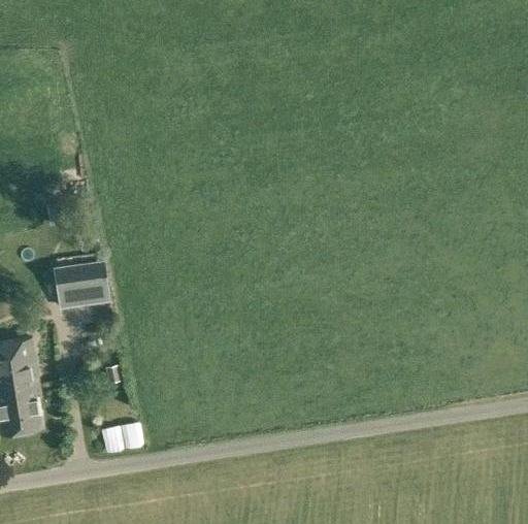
[(97,236),(79,239),(80,252),(99,250),(97,236)]
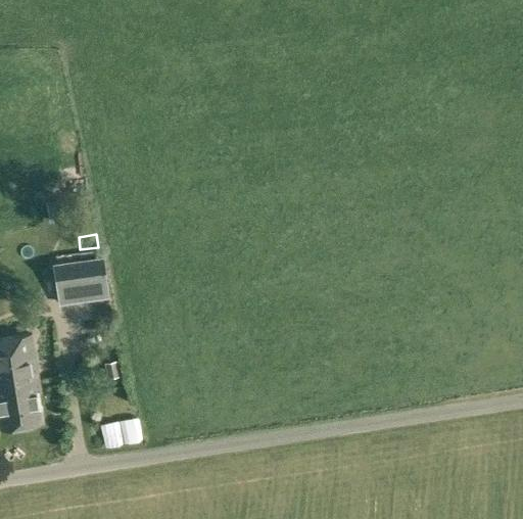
[(52,265),(58,307),(109,299),(102,257),(52,265)]
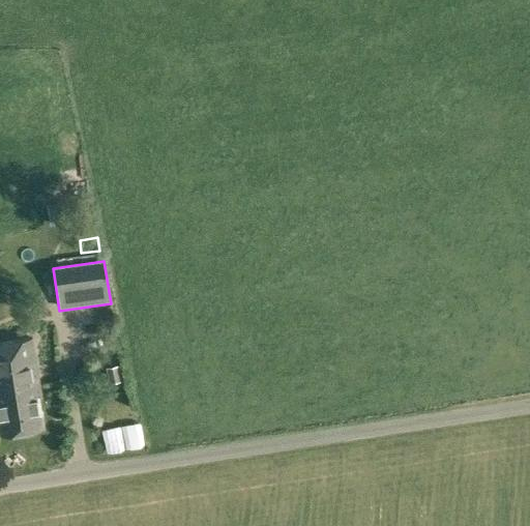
[(0,345),(0,392),(8,391),(8,389),(38,384),(31,341),(0,345)]
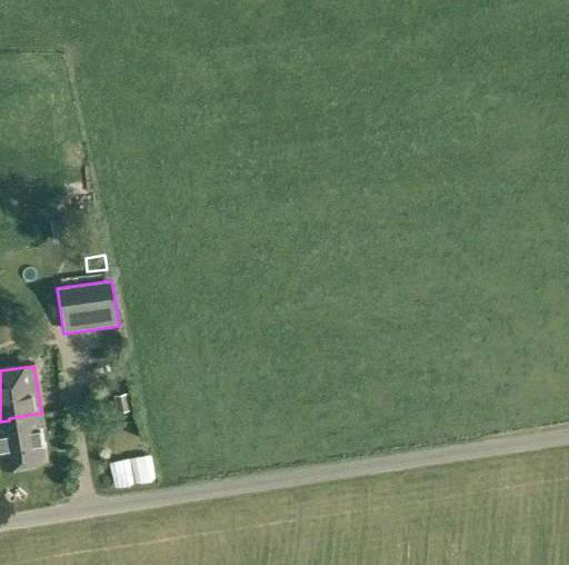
[(125,415),(116,392),(105,396),(101,387),(79,396),(92,428),(125,415)]
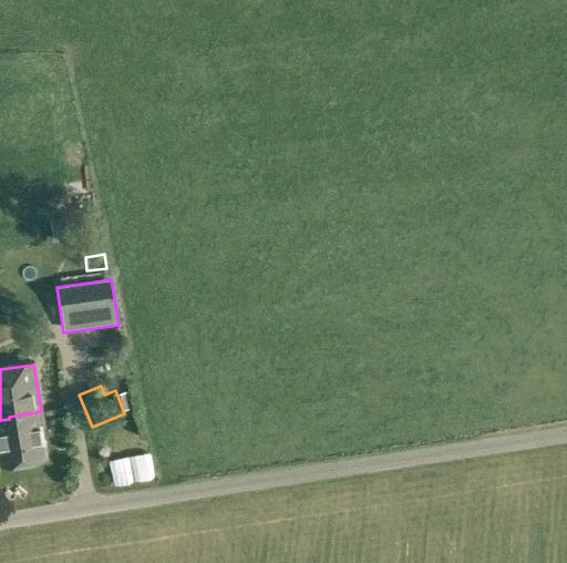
[(9,419),(0,420),(0,437),(1,447),(0,447),(0,466),(44,459),(40,428),(43,428),(41,411),(9,417),(9,419)]
